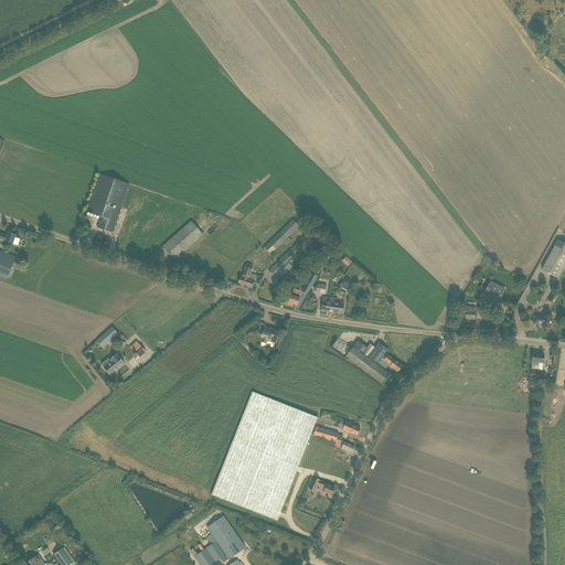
[(113,233),(115,227),(129,184),(100,174),(88,212),(100,216),(97,227),(113,233)]
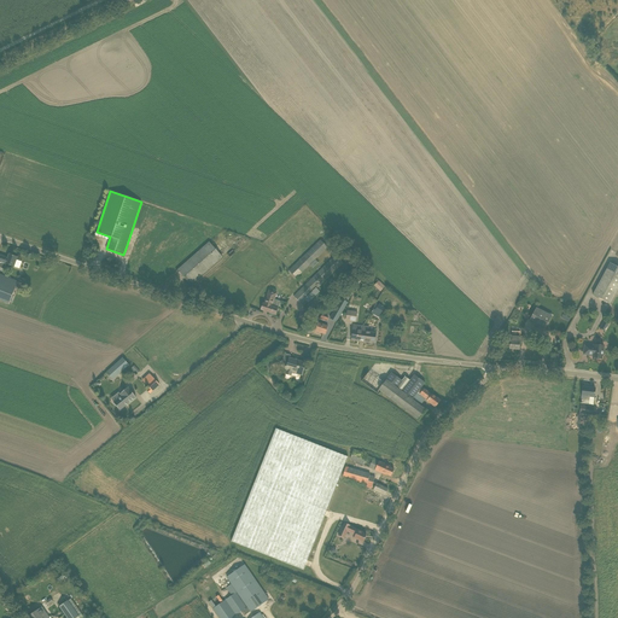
[(296,278),(328,248),(321,240),(290,272),(296,278)]
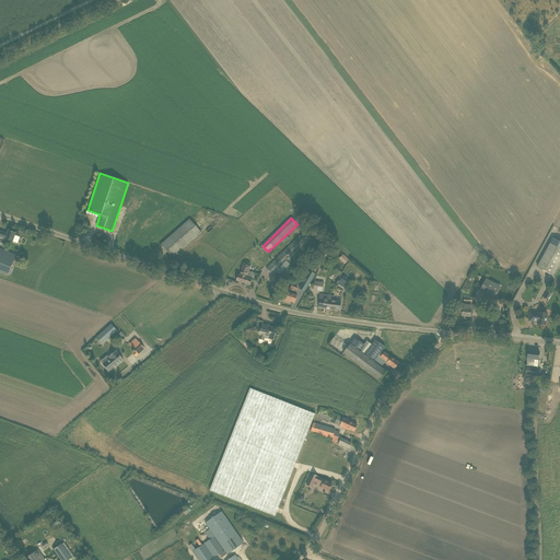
[(189,220),(160,246),(161,248),(163,246),(167,253),(172,257),(170,258),(171,260),(201,233),(189,220)]
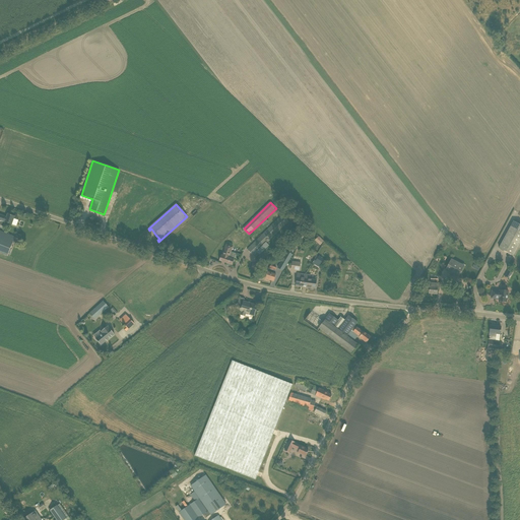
[(11,224),(14,216),(8,214),(7,217),(0,214),(0,220),(5,222),(11,224)]
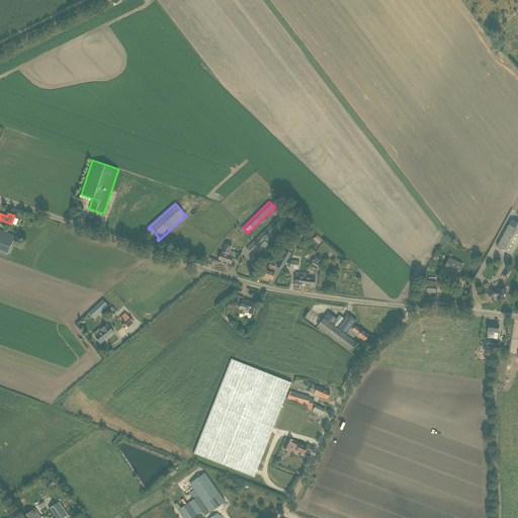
[(281,214),(256,239),(255,237),(252,240),(254,241),(246,248),(252,255),(287,221),(281,214)]
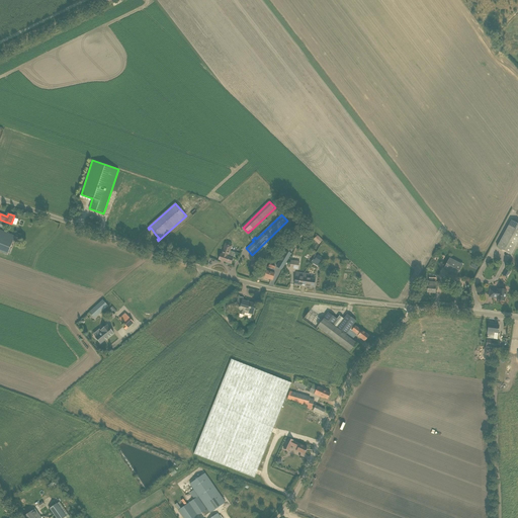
[(511,255),(517,243),(517,242),(517,224),(511,221),(497,247),(511,255)]
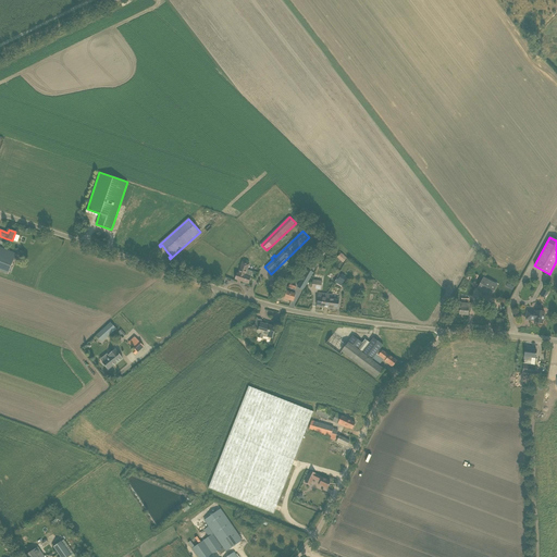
[(16,254),(0,247),(0,270),(9,274),(16,254)]
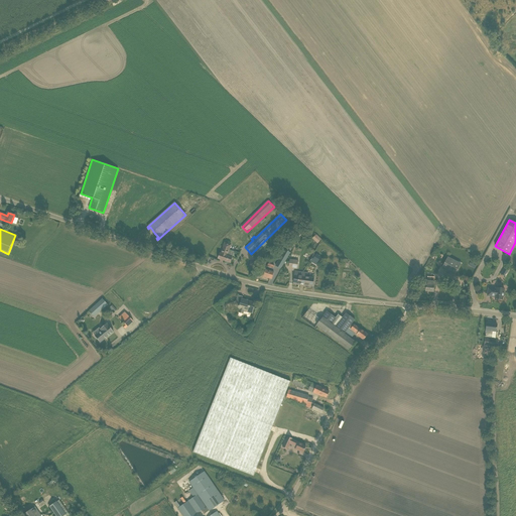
[(312,239),(317,243),(321,239),(316,234),(312,239)]
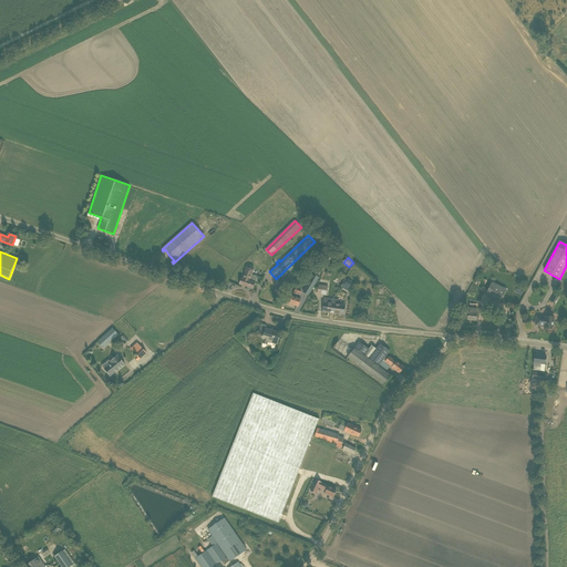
[(256,282),(250,280),(254,269),(247,267),(243,279),(241,278),(239,285),(254,289),(256,282)]
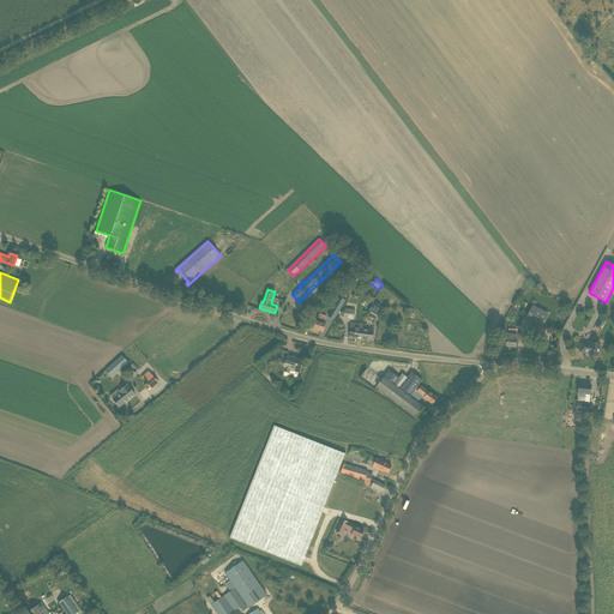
[(330,312),(337,317),(345,301),(339,296),(330,312)]
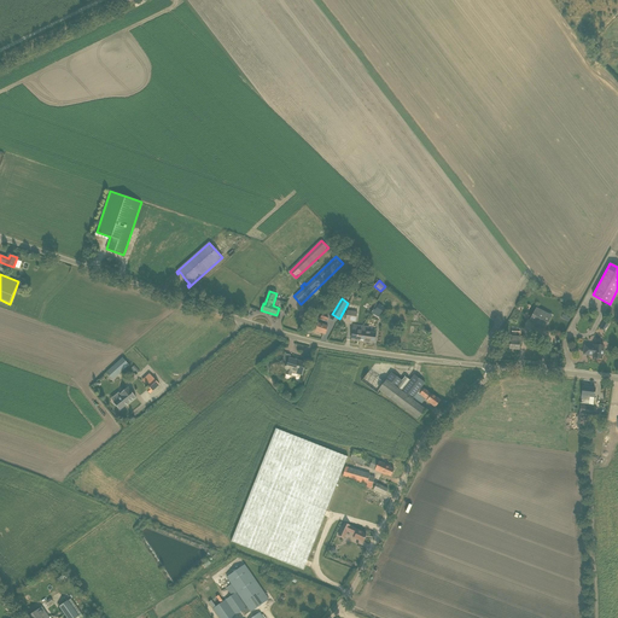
[(536,308),(529,322),(544,331),(552,316),(536,308)]
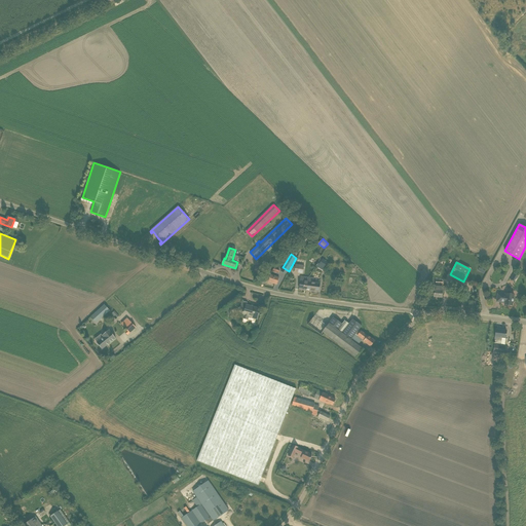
[(294,273),(303,274),(304,265),(296,264),(294,273)]
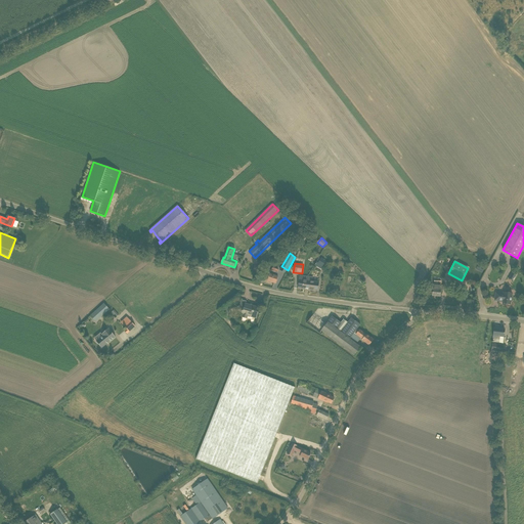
[(267,280),(276,284),(278,277),(275,276),(278,270),(272,267),(270,271),(267,280)]
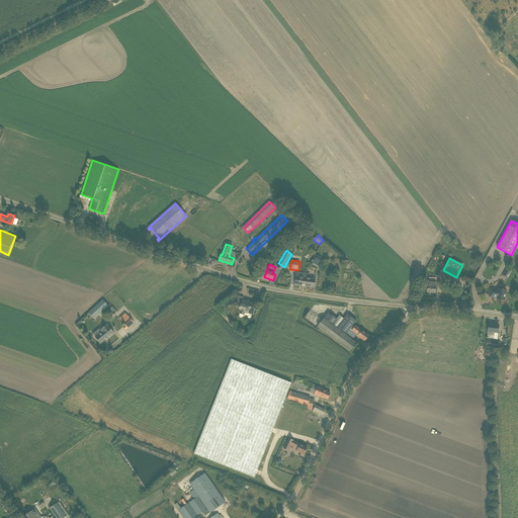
[(506,269),(503,275),(507,278),(511,272),(506,269)]
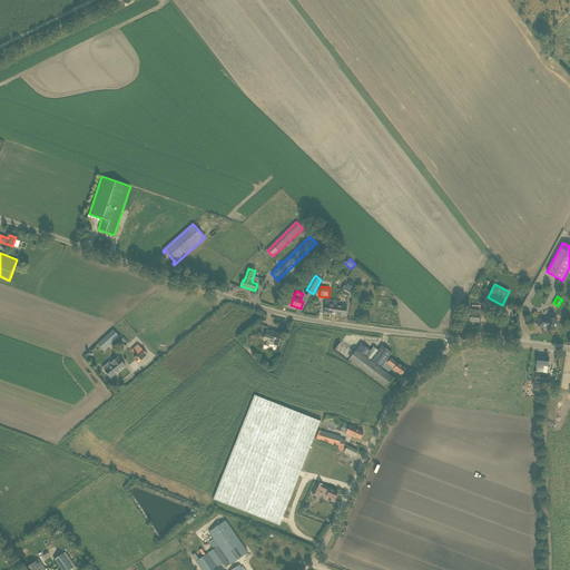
[(324,314),(332,315),(333,305),(334,305),(334,301),(326,300),(324,314)]
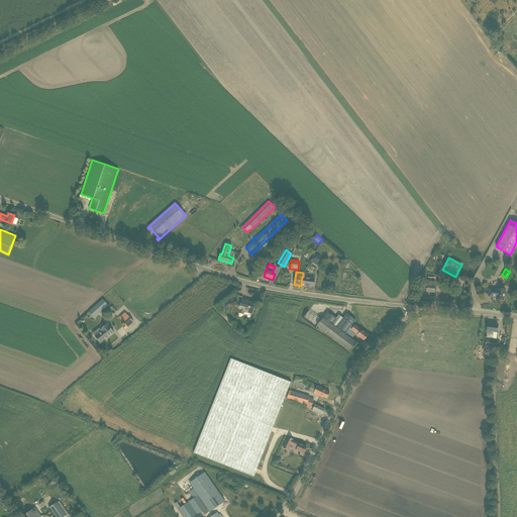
[(301,286),(305,286),(313,287),(314,279),(308,278),(309,274),(303,273),(303,277),(302,277),(301,286)]
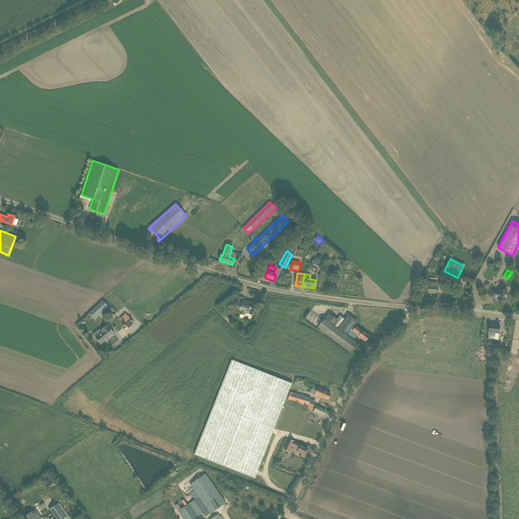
[(428,293),(436,294),(437,283),(437,279),(430,278),(430,282),(429,286),(428,293)]
